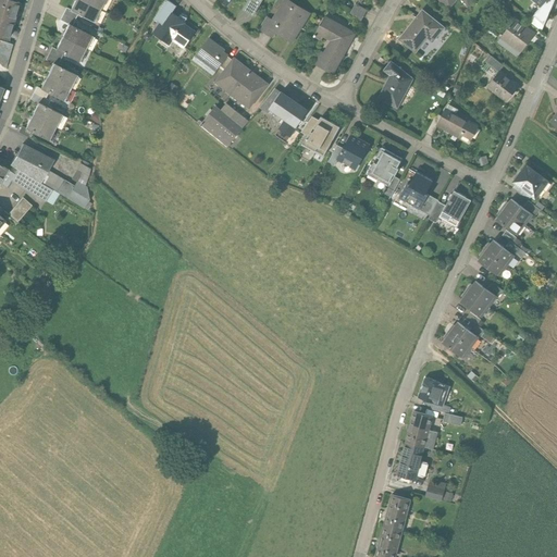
[(0,0),(0,37),(7,40),(19,2),(16,2),(16,0),(0,0)]
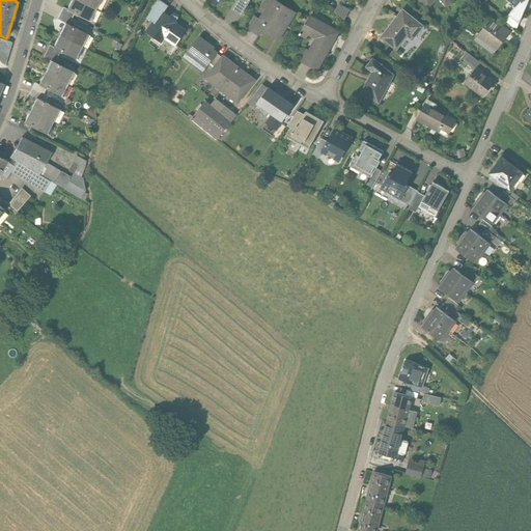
[(95,9),(77,0),(72,0),(67,9),(66,10),(75,14),(89,22),(95,9)]
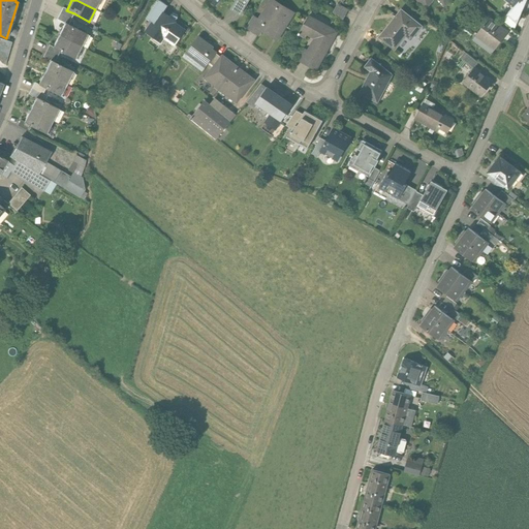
[(76,0),(95,9),(99,0),(76,0)]
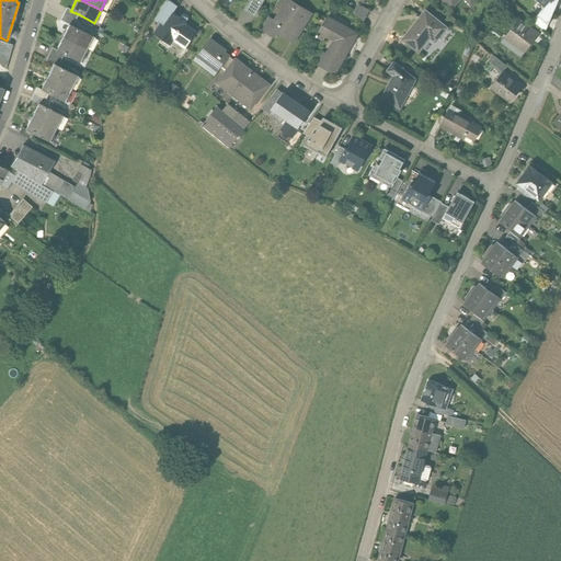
[(167,1),(161,9),(163,10),(157,19),(163,23),(171,12),(172,13),(176,7),(174,6),(174,4),(169,1),(169,2),(167,1)]
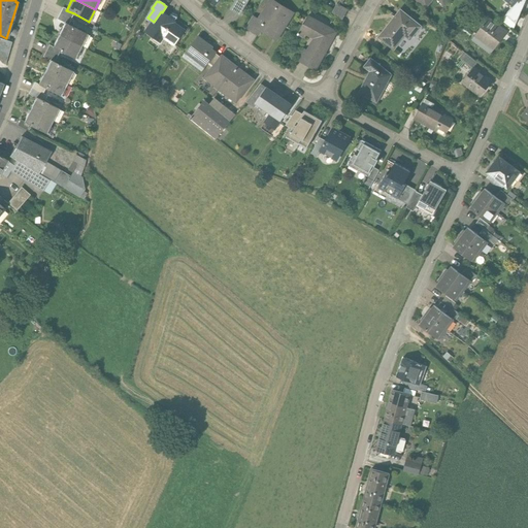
[(277,7),(270,3),(259,21),(264,25),(261,29),(261,30),(273,37),(282,25),(285,26),(292,14),(278,6),(277,7)]
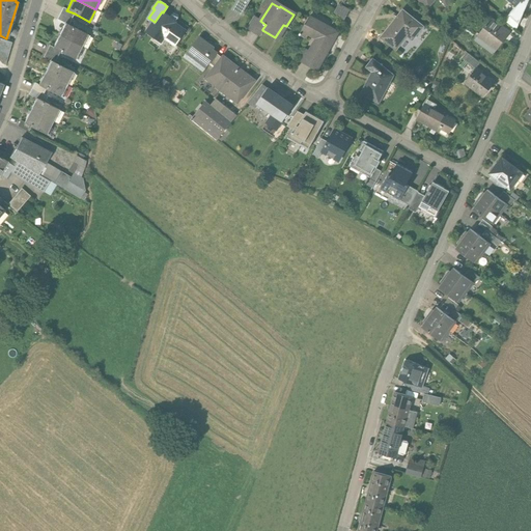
[(350,10),(339,4),(334,14),(343,22),(350,10)]
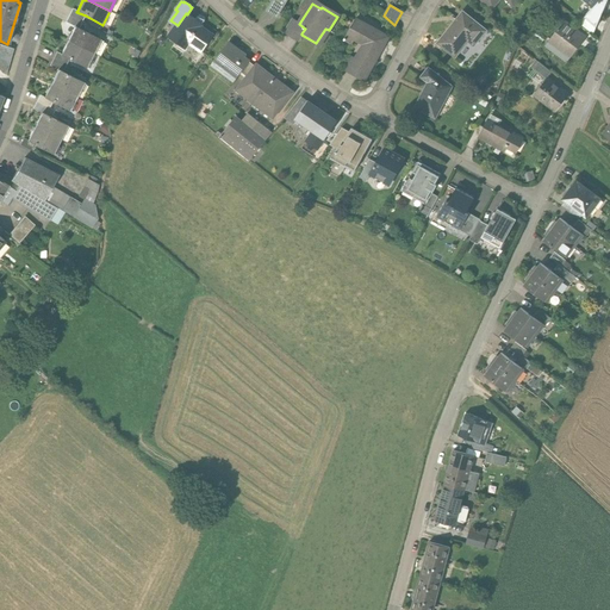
[(86,16),(76,12),(78,11),(73,8),(69,16),(82,23),(86,16)]
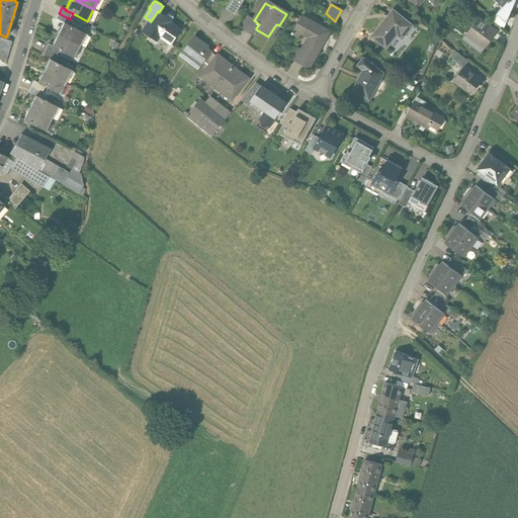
[(181,30),(165,19),(166,17),(159,12),(158,11),(151,21),(143,31),(152,37),(155,33),(171,45),(181,30)]
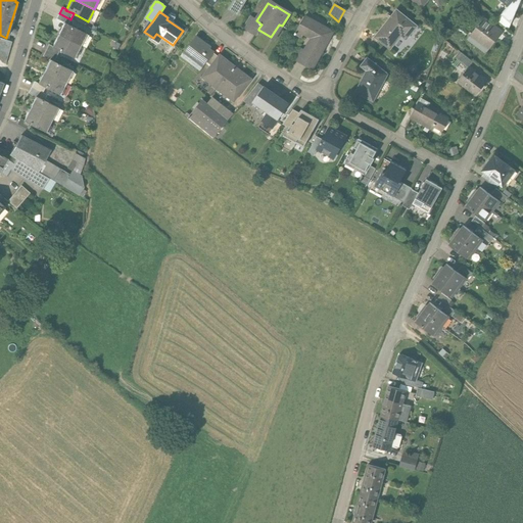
[(416,27),(396,11),(380,31),(381,32),(376,38),(390,49),(401,35),(406,39),(416,27)]
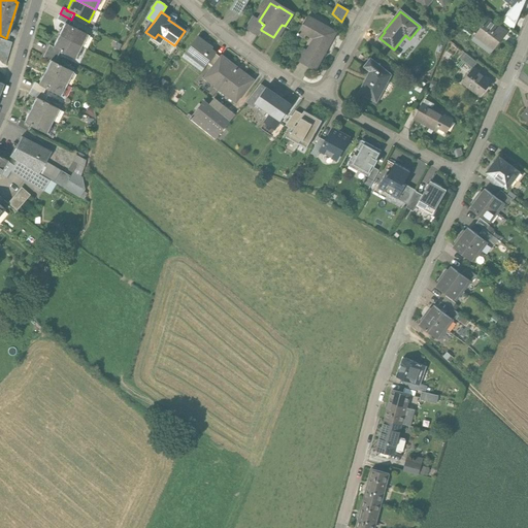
[(71,20),(60,13),(57,20),(65,24),(65,23),(68,25),(71,20)]
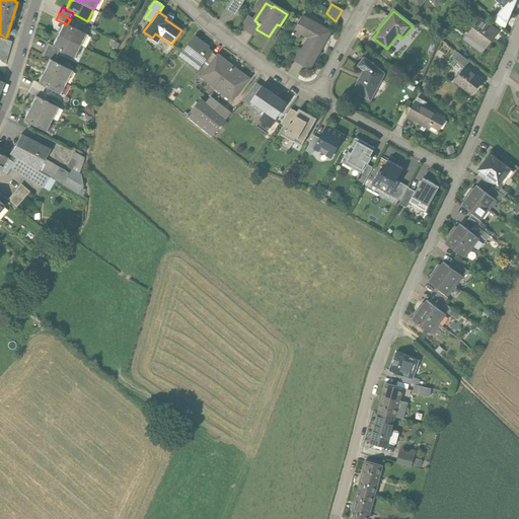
[(330,31),(302,16),(292,34),(293,34),(296,29),(311,38),(303,51),(303,52),(310,56),(304,66),(309,69),(330,31)]
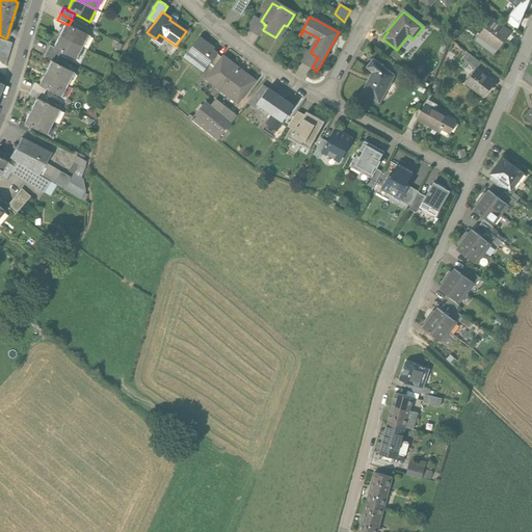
[(261,21),(256,18),(248,28),(260,35),(263,30),(263,29),(266,25),(261,21)]
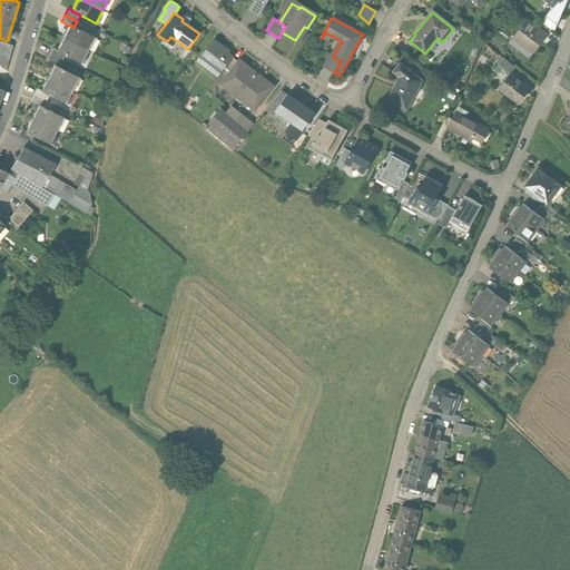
[(547,36),(527,20),(514,37),(510,43),(530,58),(536,51),(533,49),(539,41),(541,42),(546,36),(547,37),(547,36)]
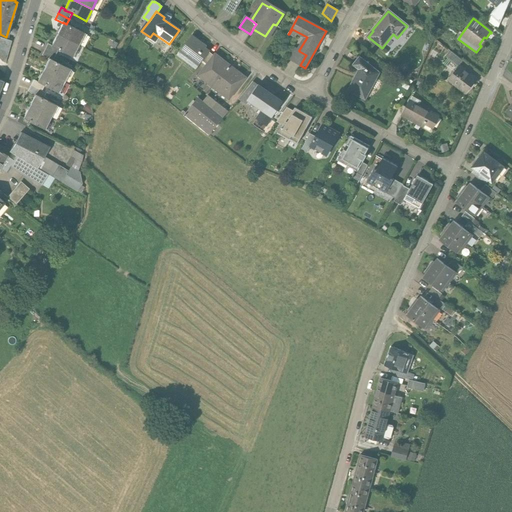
[(66,24),(63,22),(63,23),(57,34),(79,45),(85,33),(66,24)]
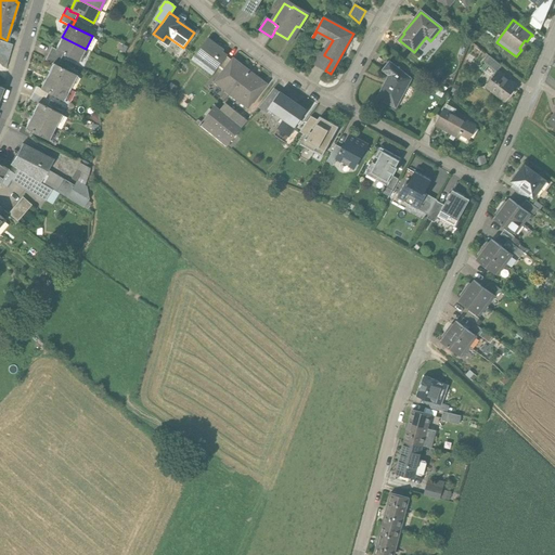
[(86,49),(62,37),(55,49),(55,50),(63,54),(79,62),(86,49)]
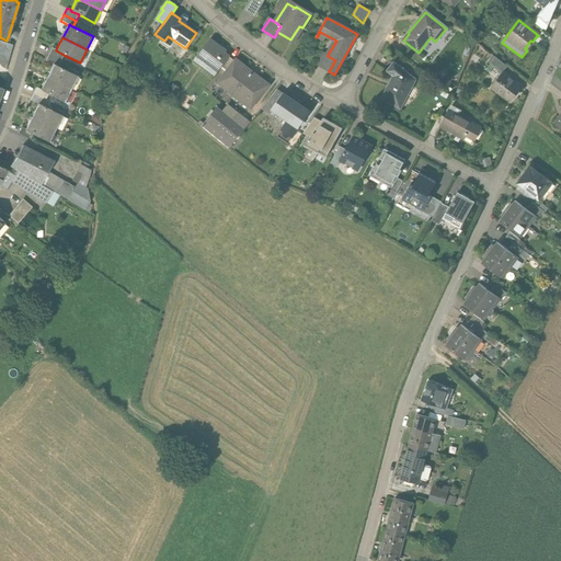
[(219,46),(210,39),(194,60),(214,77),(221,67),(229,57),(218,48),(219,46)]
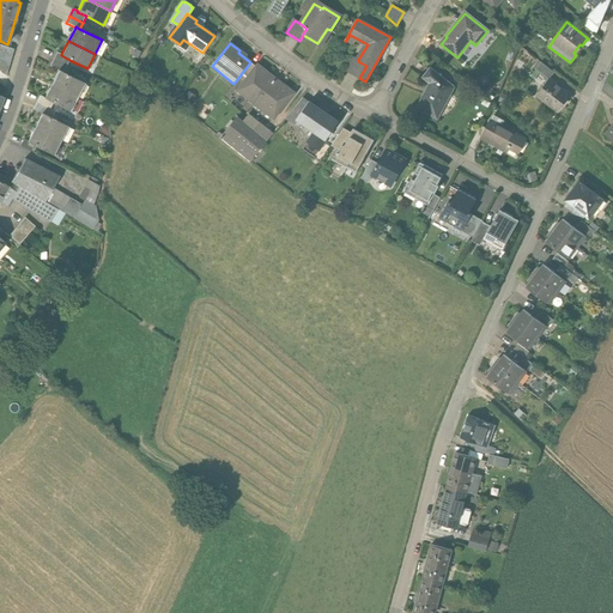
[(14,50),(0,46),(0,72),(4,76),(6,77),(14,50)]
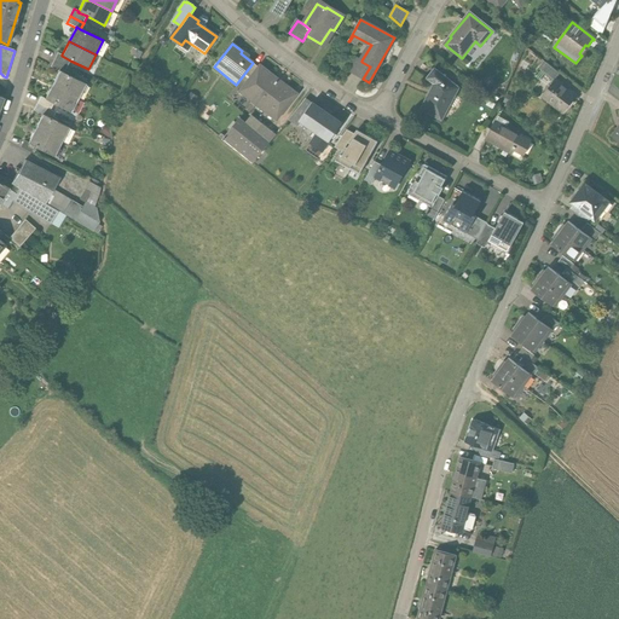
[(70,61),(62,56),(62,55),(58,53),(55,61),(67,67),(70,61)]
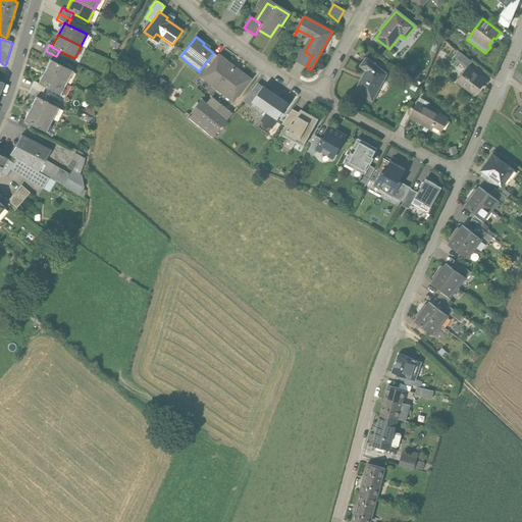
[(302,49),(296,61),(306,66),(312,56),(305,52),(305,51),(302,49)]
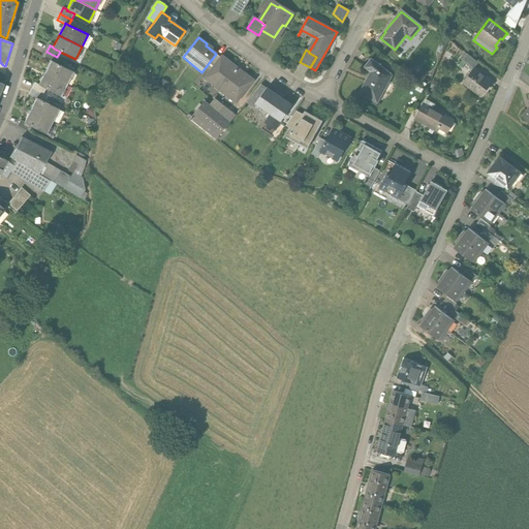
[(57,57),(47,52),(43,58),(50,61),(51,60),(55,62),(57,57)]
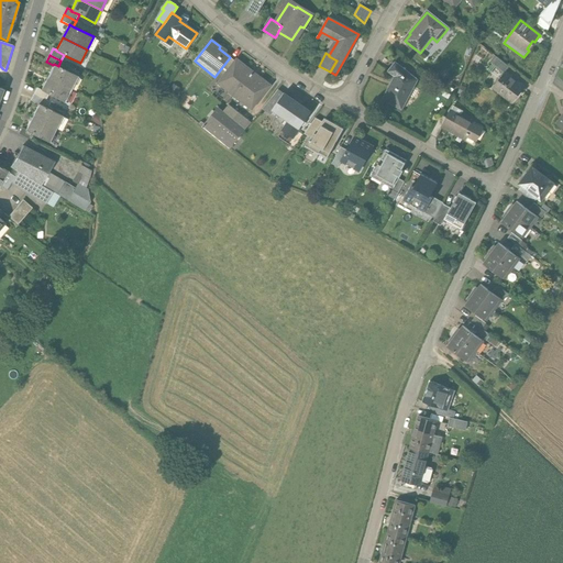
[(230,57),(222,67),(228,72),(235,62),(230,57)]
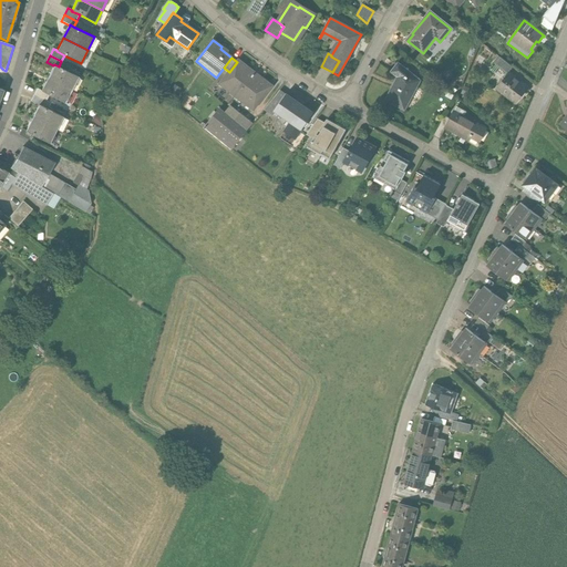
[(513,68),(501,59),(496,64),(508,73),(513,68)]
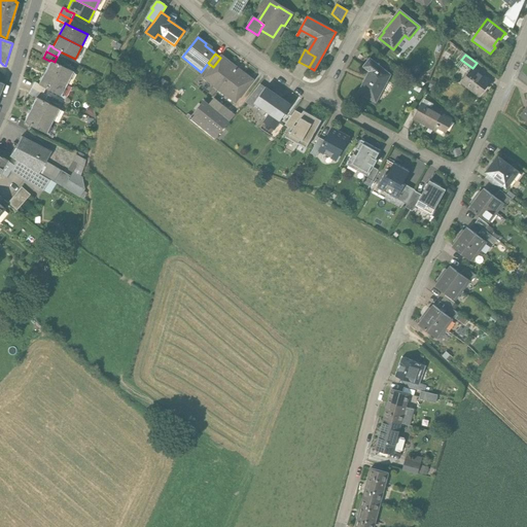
[(238,68),(221,56),(220,58),(213,67),(204,78),(220,91),(238,68)]
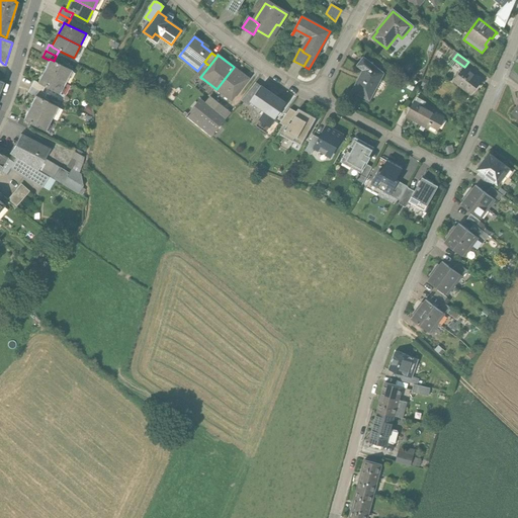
[(54,61),(50,59),(49,60),(44,71),(66,82),(72,71),(54,61)]
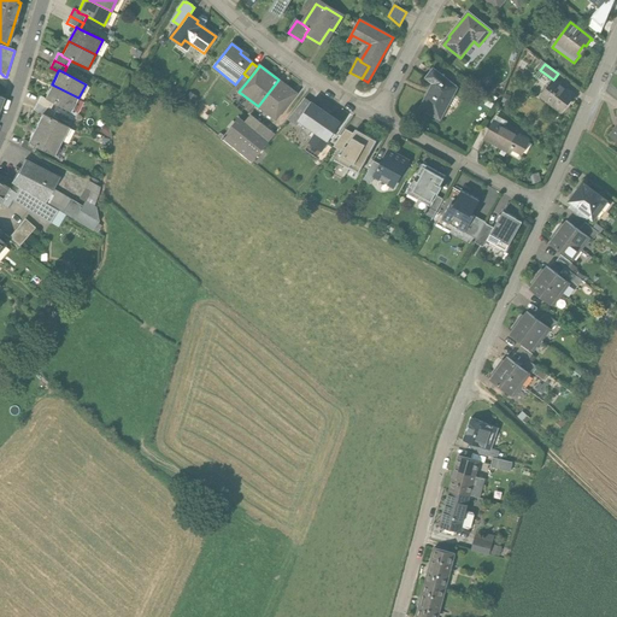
[(457,88),(434,70),(427,78),(435,86),(430,95),(428,94),(419,110),(436,118),(448,95),(450,97),(457,88)]
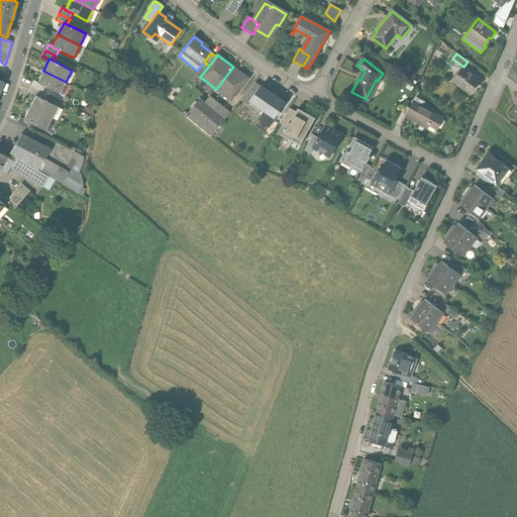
[(248,79),(233,67),(216,89),(231,100),(248,79)]
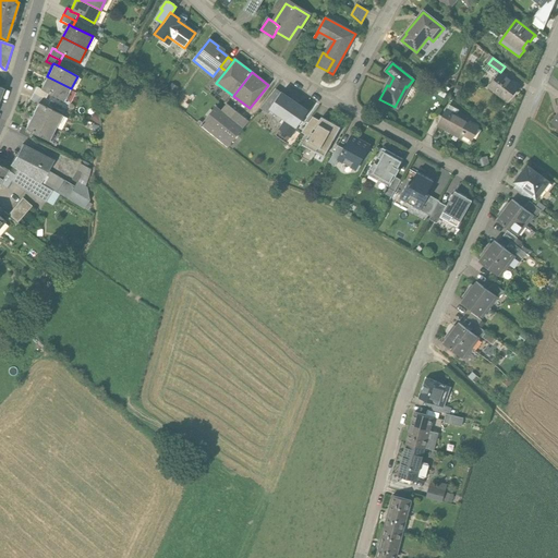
[(519,86),(500,72),(488,87),(507,101),(519,86)]
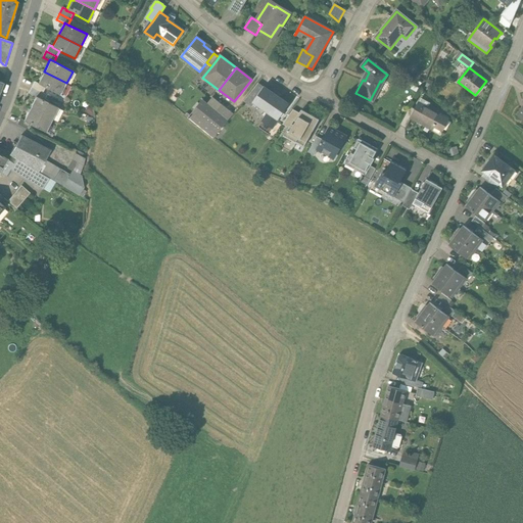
[(66,83),(44,72),(38,84),(45,88),(60,95),(66,83)]
